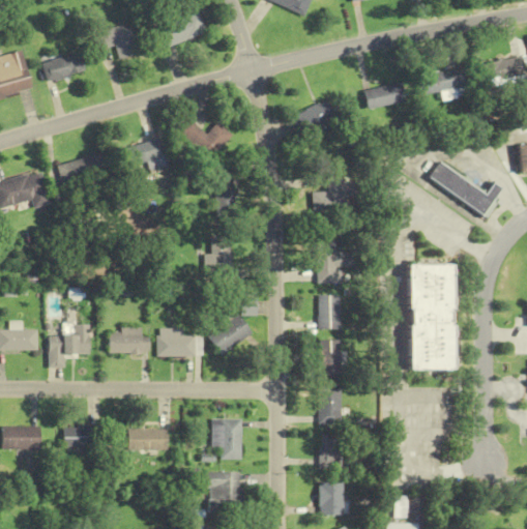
[(273,0),(308,15),(314,0),(273,0)]
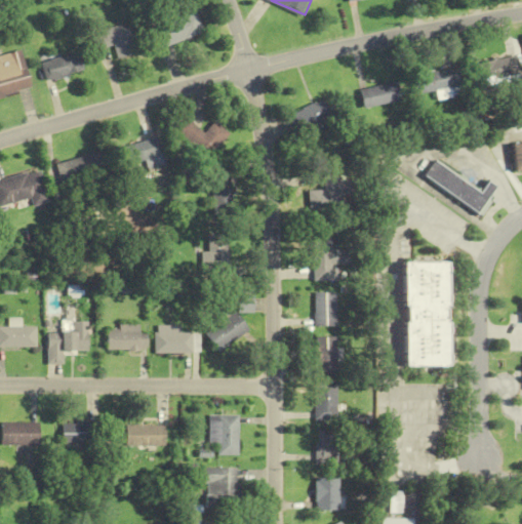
[(207,31),(201,11),(157,28),(164,47),(207,31)]
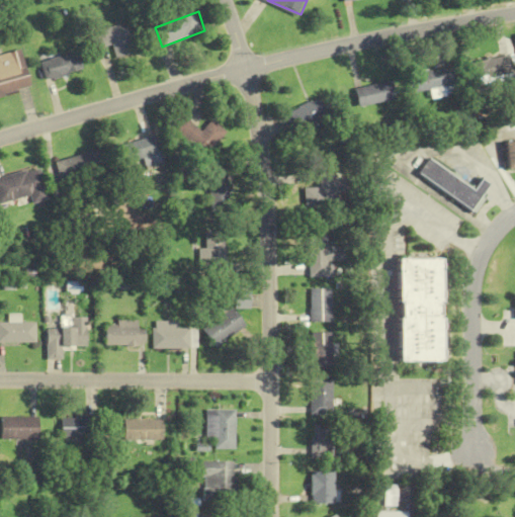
[(139,53),(131,22),(93,32),(98,49),(116,44),(120,58),(139,53)]
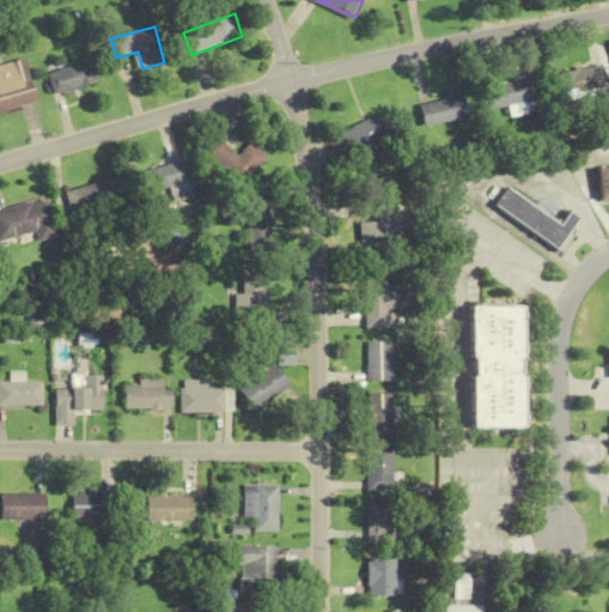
[(0,113),(42,102),(30,58),(0,65),(0,113)]
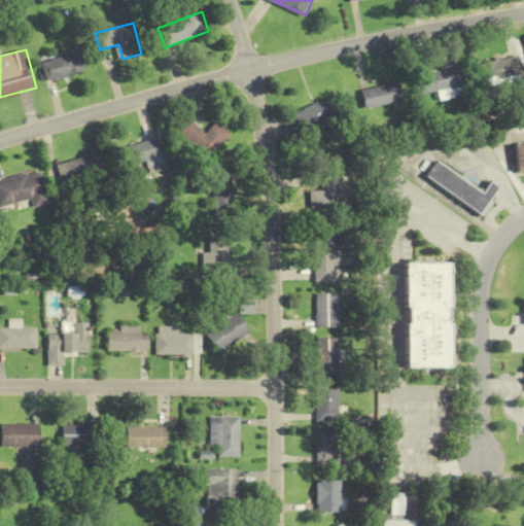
[(49,80),(89,69),(83,51),(44,62),(49,80)]
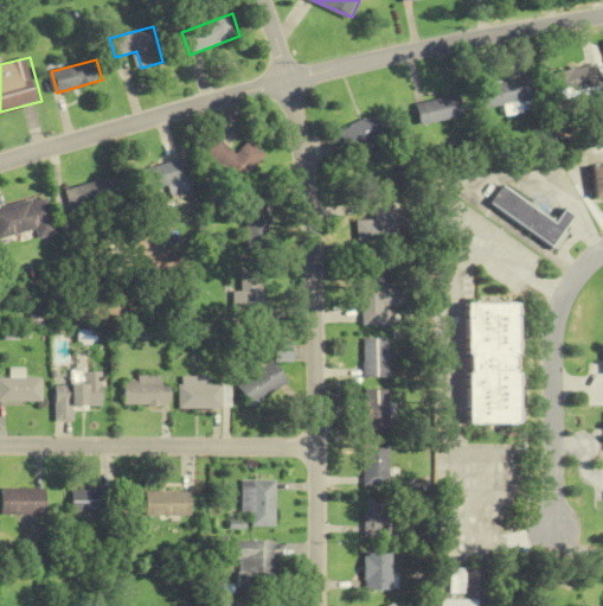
[(602,76),(600,63),(556,72),(560,96),(602,88),(602,76)]
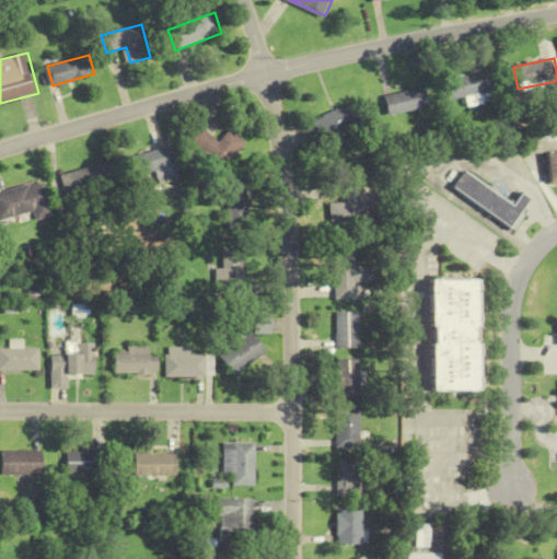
[(473,103),(486,101),(485,93),(497,91),(494,71),(449,79),(452,100),(472,96),(473,103)]
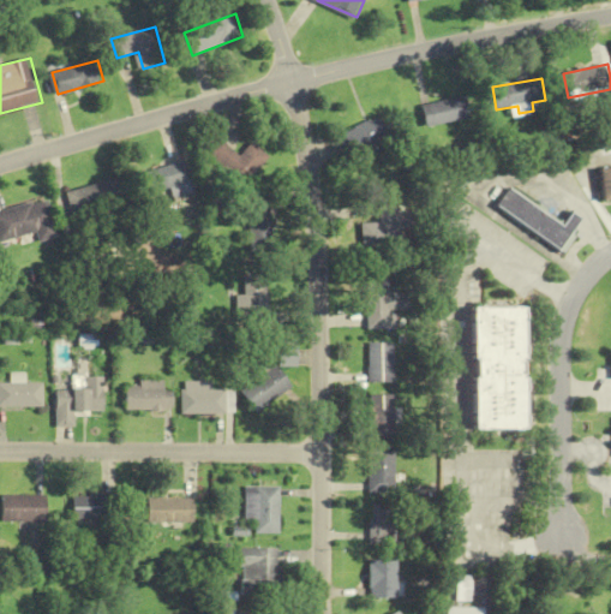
[(427,103),(431,125),(477,117),(473,95),(427,103)]
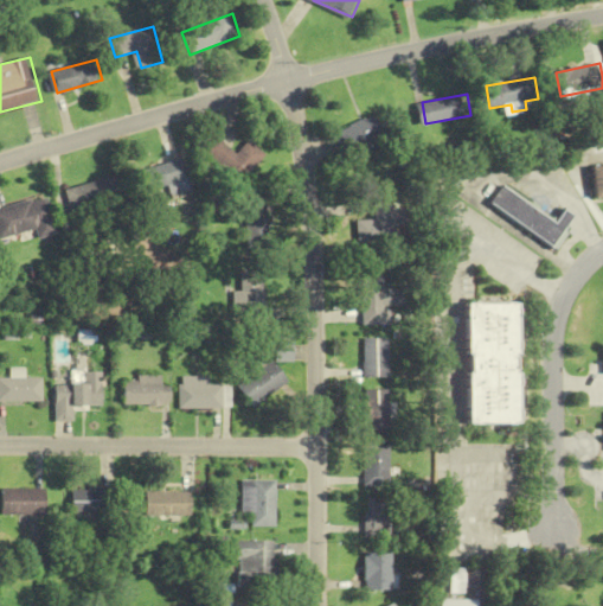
[(350,150),(393,133),(386,112),(341,128),(350,150)]
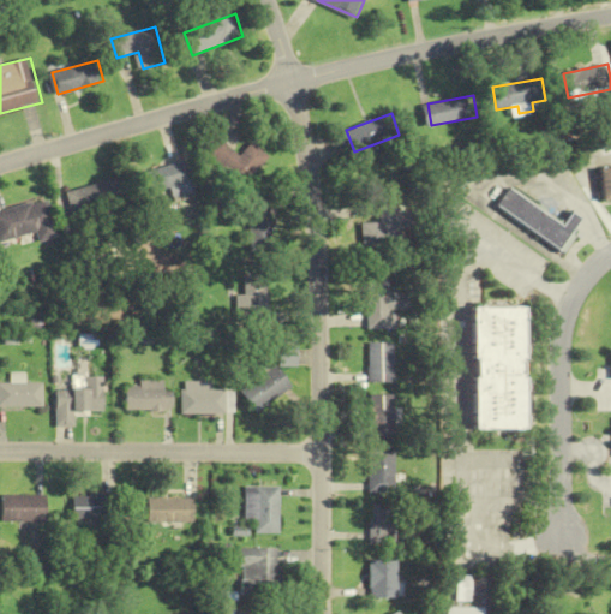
[(243,155),(227,139),(213,154),(245,185),(275,155),(259,139),(243,155)]
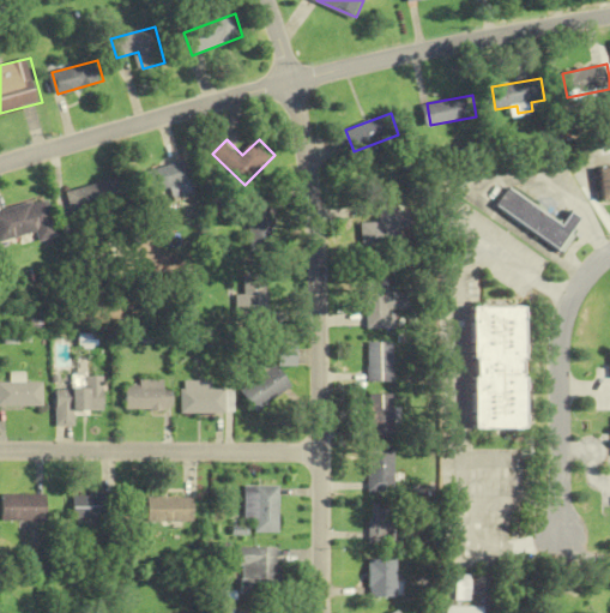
[(176,186),(179,197),(198,193),(189,160),(140,170),(146,193),(176,186)]
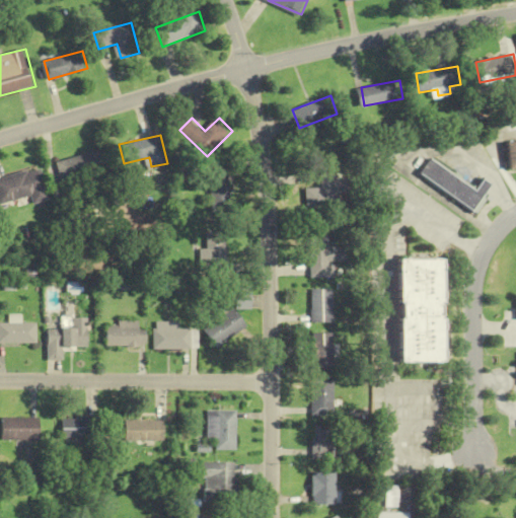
[(113,166),(106,147),(58,161),(64,180),(113,166)]
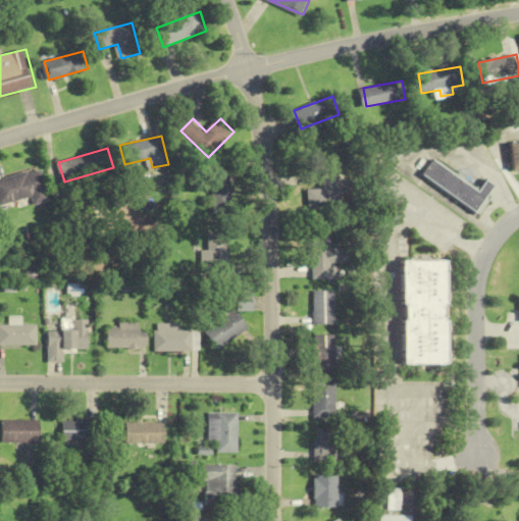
[(481,212),(500,185),(488,178),(482,189),(435,159),(424,174),(481,212)]
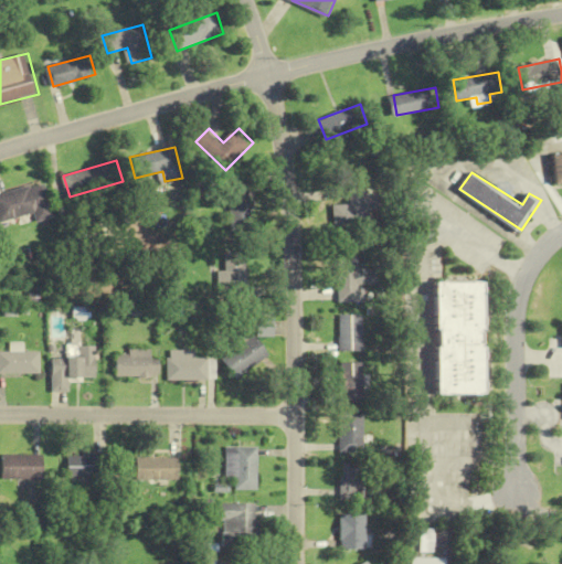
[(338,229),(378,227),(377,185),(368,187),(368,177),(352,177),(352,203),(338,203),(338,229)]
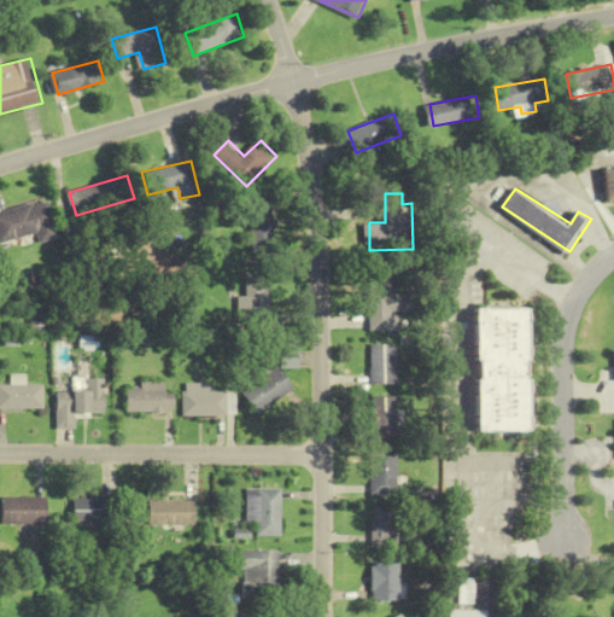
[(0,210),(0,238),(0,242),(39,233),(41,242),(60,238),(52,199),(0,210)]
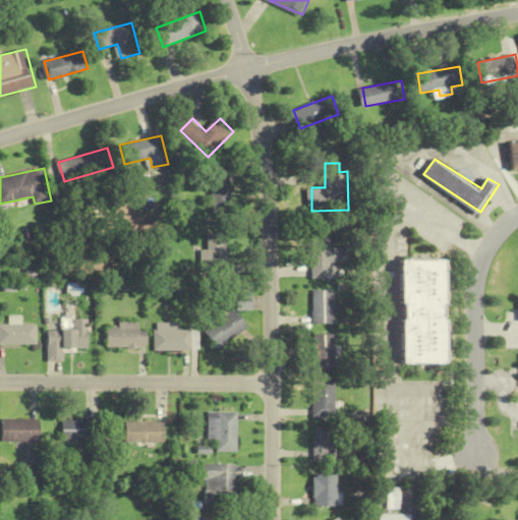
[(234,173),(215,173),(215,204),(234,204),(234,173)]
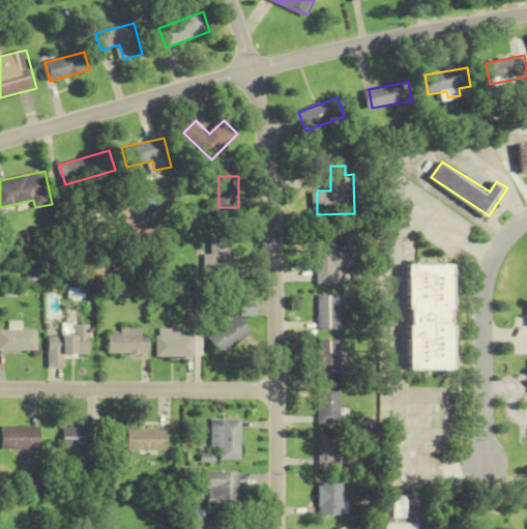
[(208,254),(208,278),(234,278),(234,235),(214,235),(214,254),(208,254)]
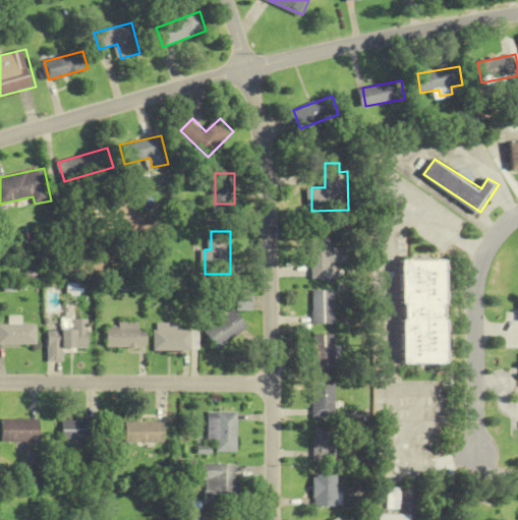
[(313,278),(337,278),(337,262),(352,262),(352,246),(332,246),(332,232),(313,232),(313,278)]
